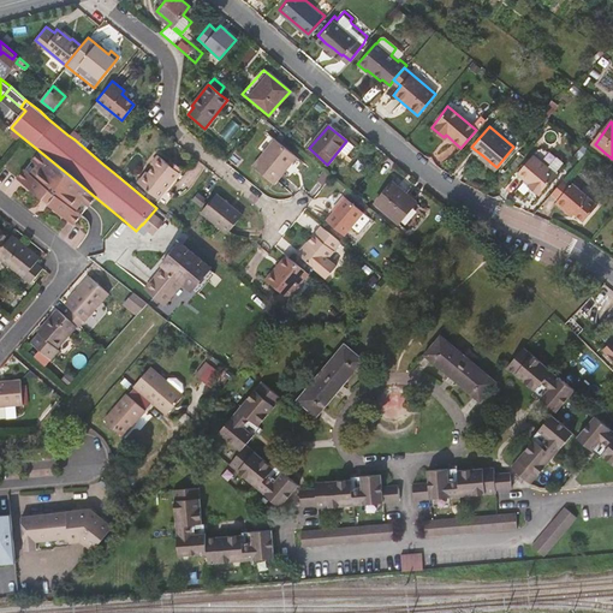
[(84,140),(72,129),(67,135),(75,140),(83,147),(85,144),(83,142),(84,140)]
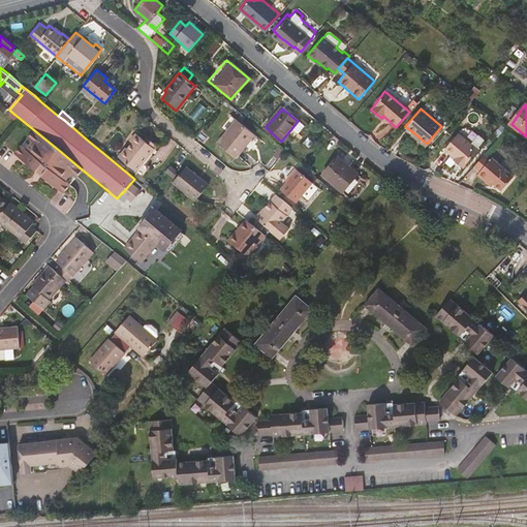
[(235,158),(243,148),(242,146),(251,133),(235,120),(216,143),(235,158)]
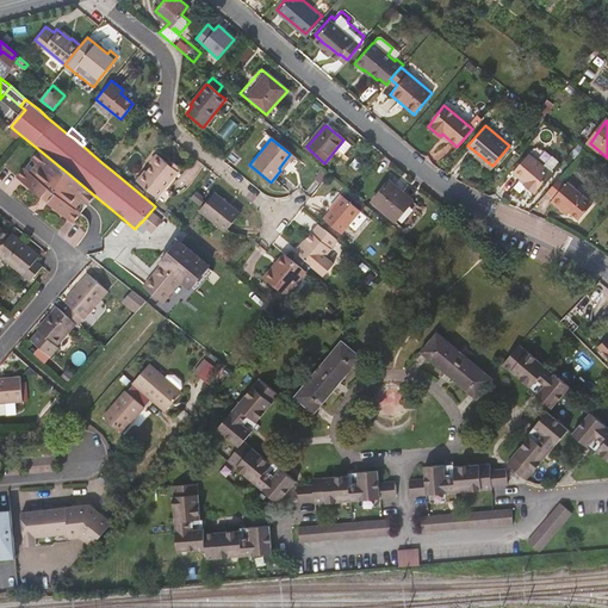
[(72,222),(93,194),(70,175),(38,149),(31,159),(36,163),(29,172),(24,167),(17,177),(35,192),(72,222)]
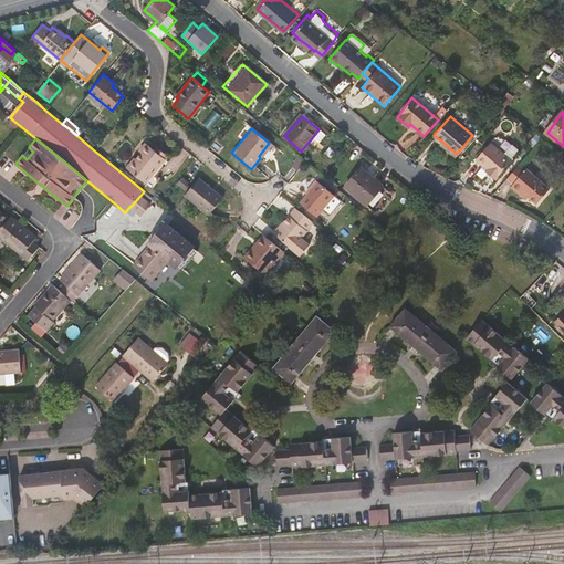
[(491,138),(478,155),(490,165),(488,168),(497,175),(507,164),(512,156),(491,138)]
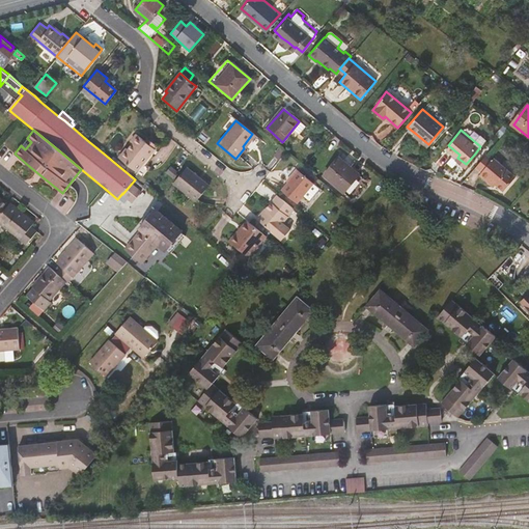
[(156,145),(150,140),(147,143),(143,139),(135,133),(129,140),(132,142),(129,145),(127,148),(124,147),(117,156),(135,170),(156,145)]
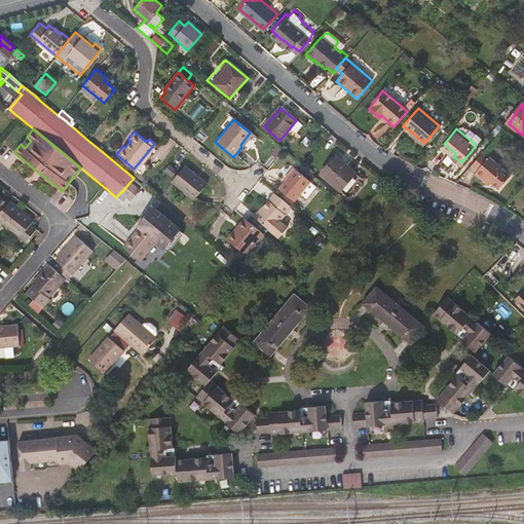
[(253,134),(250,133),(240,145),(241,147),(253,134)]
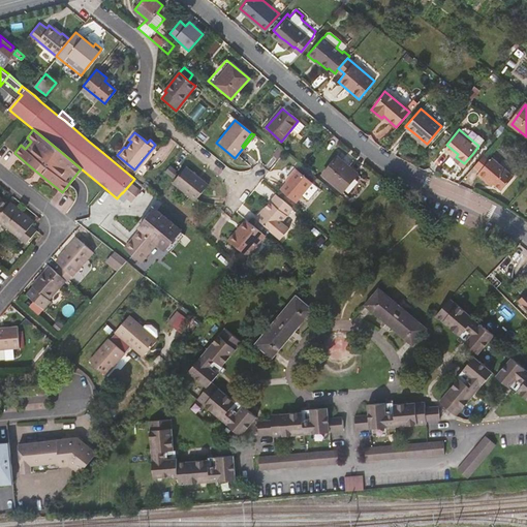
[(425,147),(427,144),(414,133),(411,135),(425,147)]
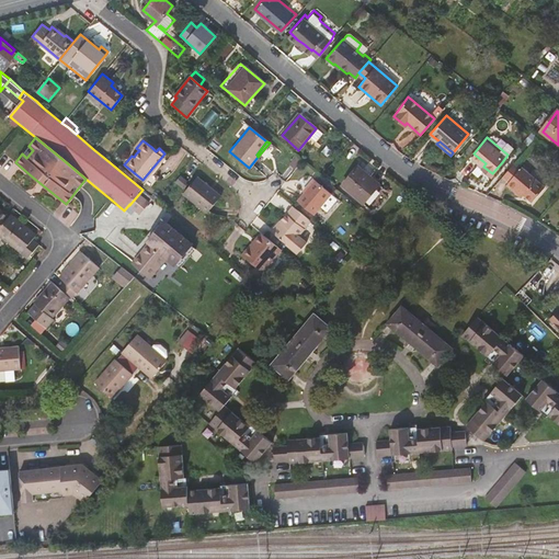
[(516,171),(510,166),(501,177),(506,181),(503,185),(515,195),(517,192),(529,202),(542,187),(518,168),(516,171)]
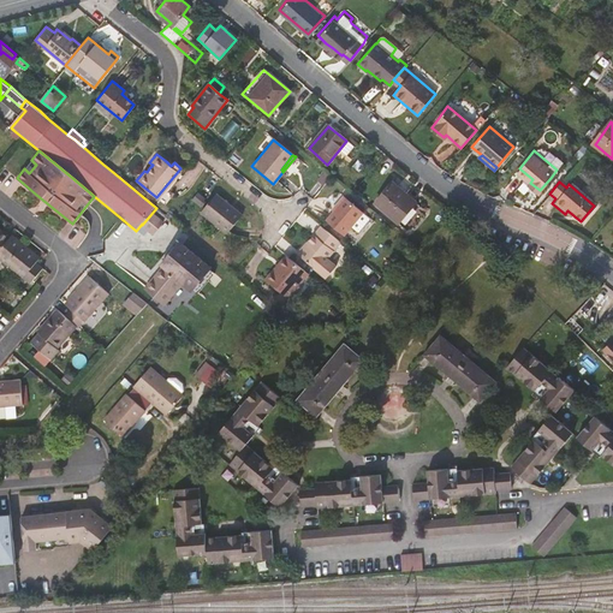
[(392,184),(375,204),(398,225),(416,204),(392,184)]
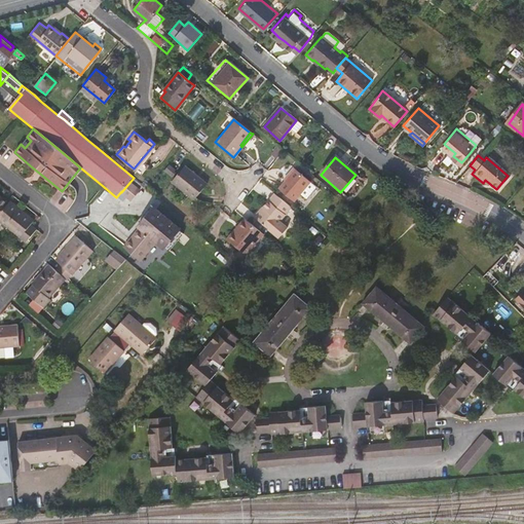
[(183,166),(171,182),(192,200),(206,184),(183,166)]
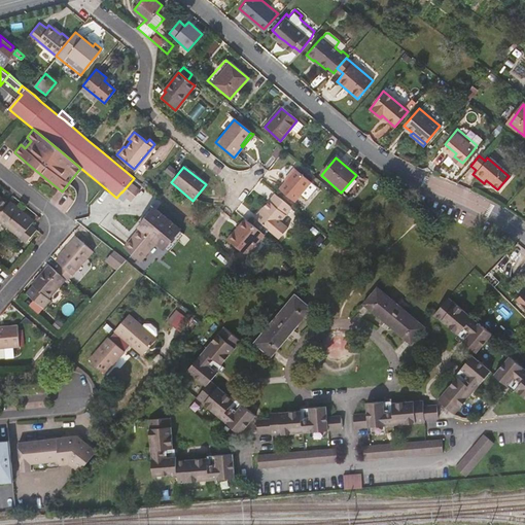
[(283,180),(285,181),(295,169),(293,168),(283,180)]
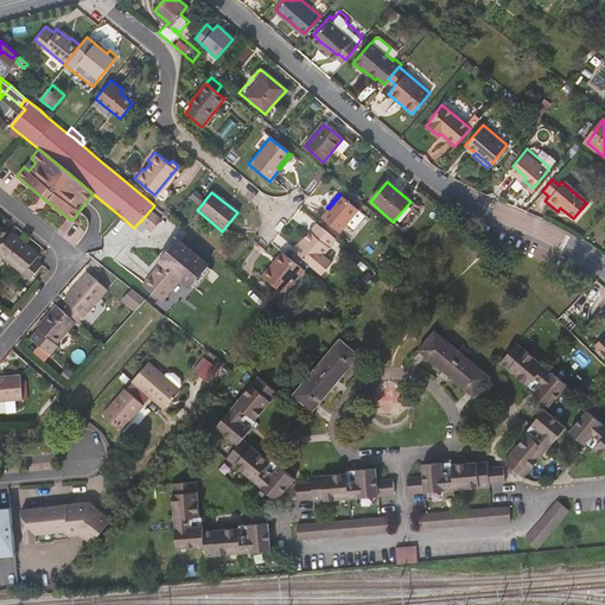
[(341,195),(329,209),(320,218),(339,233),(358,210),(341,195)]
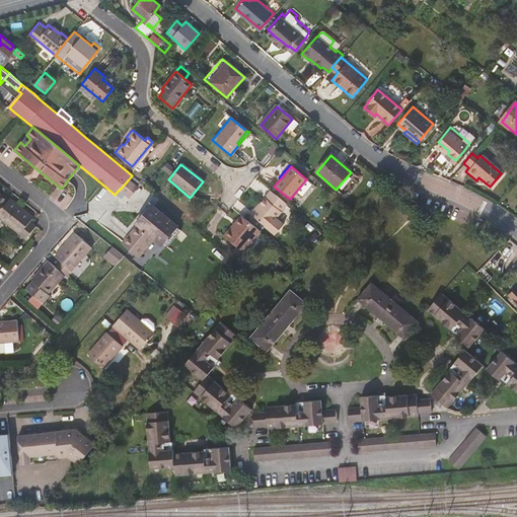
[(144,186),(132,175),(120,190),(133,200),(144,186)]
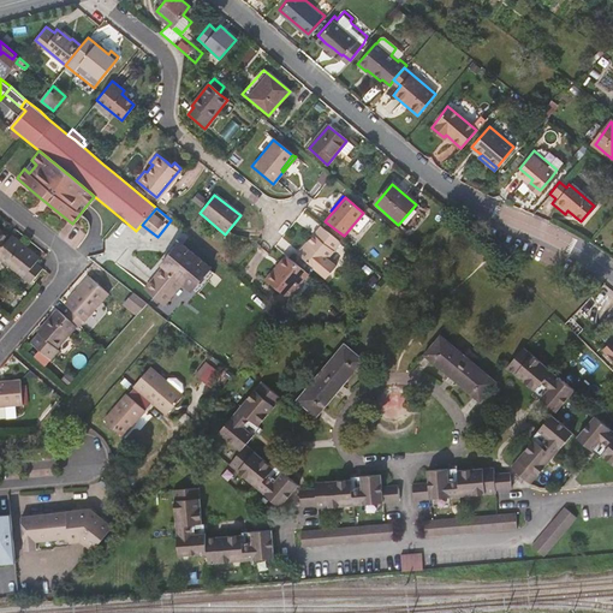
[(327,260),(340,243),(321,226),(298,255),(327,279),(337,268),(327,260)]
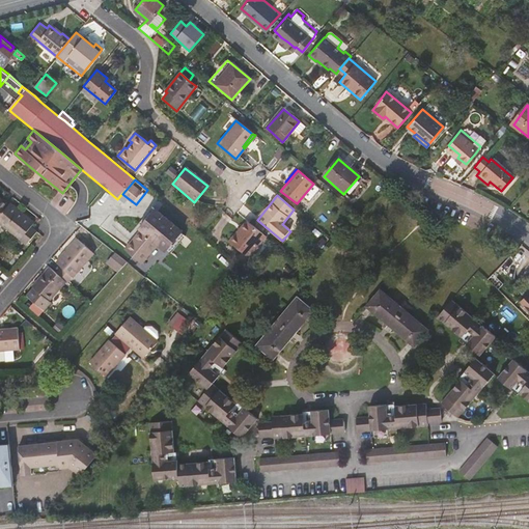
[(31,221),(7,201),(5,203),(0,210),(0,225),(24,244),(34,230),(30,227),(28,225),(31,221)]
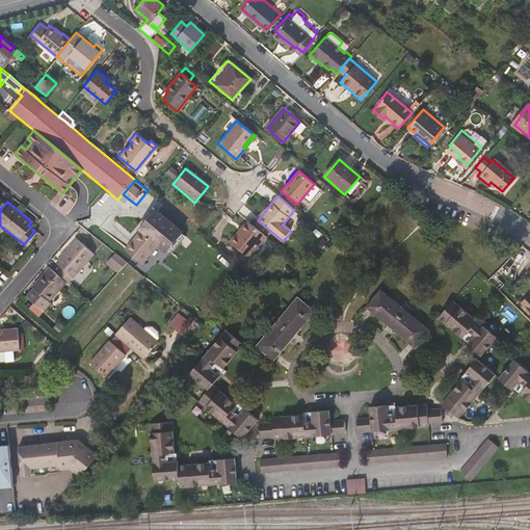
[(180,230),(152,207),(136,228),(138,229),(123,247),(139,261),(155,242),(163,249),(180,230)]
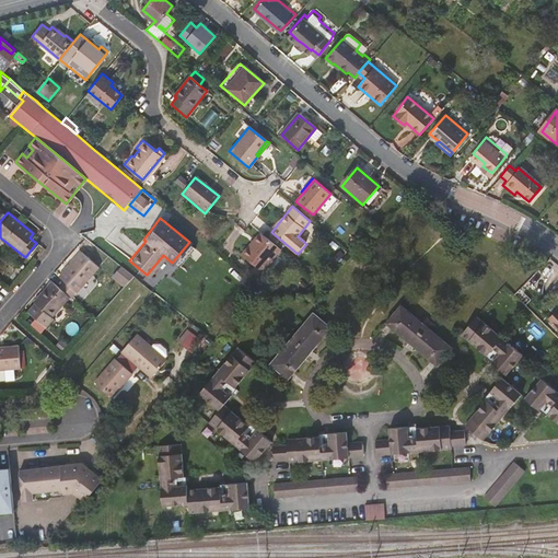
[(260,233),(250,246),(252,248),(264,235),(260,233)]
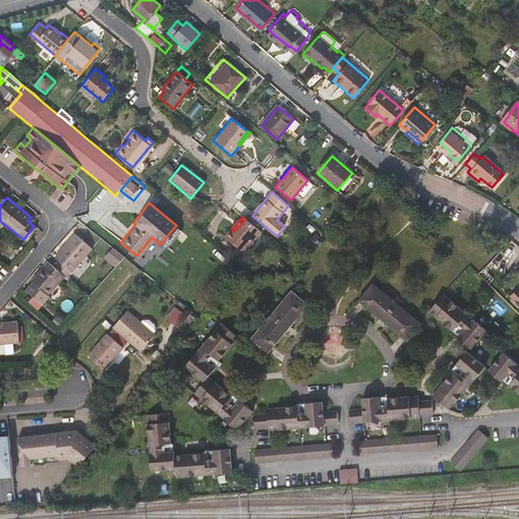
[(234,231),(232,229),(225,237),(243,252),(261,232),(245,219),(234,231)]
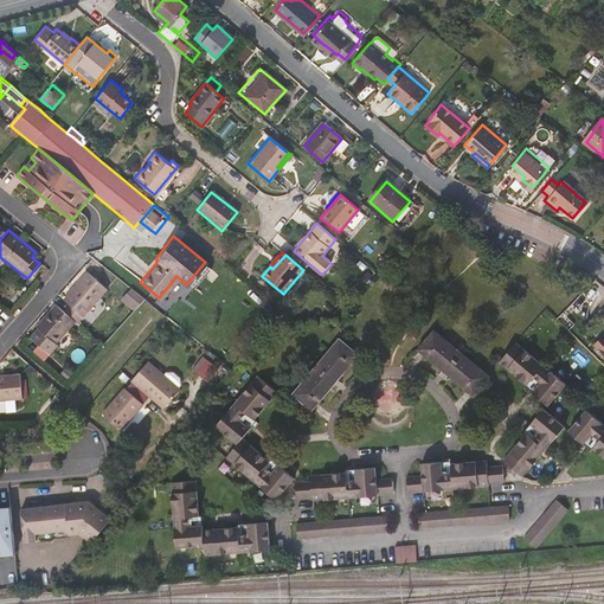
[(68,304),(63,312),(74,321),(75,322),(104,289),(85,272),(62,299),(68,304)]
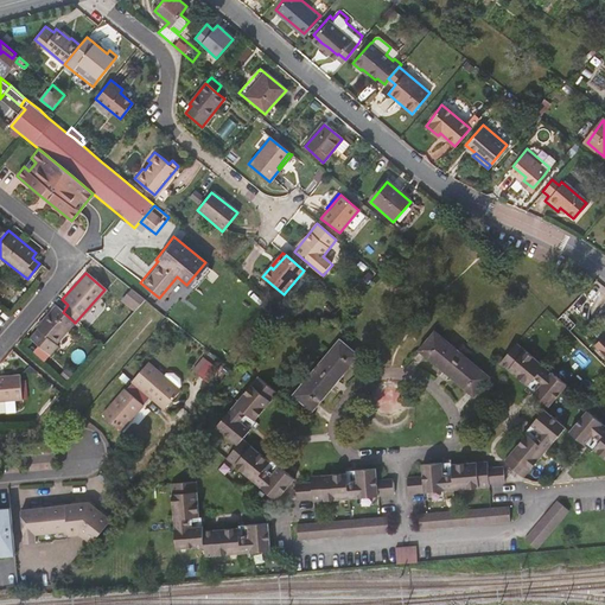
[(365,274),(361,279),(365,284),(371,278),(365,274)]
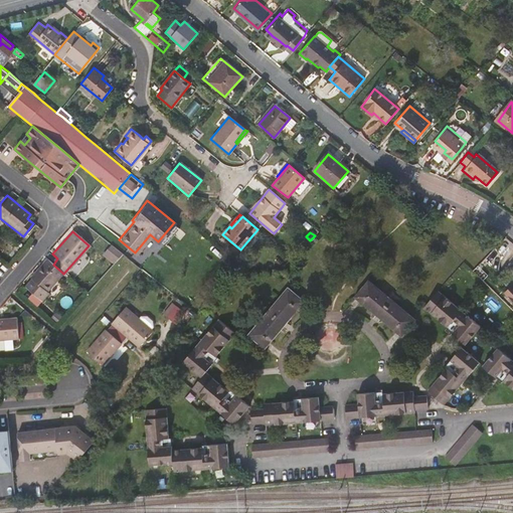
[(111,241),(102,250),(113,260),(121,250),(111,241)]
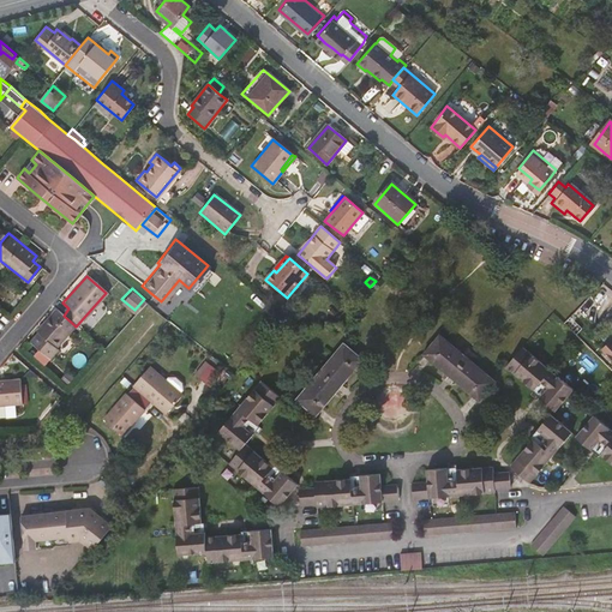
[(327,295),(309,311),(315,318),(333,303),(327,295)]
